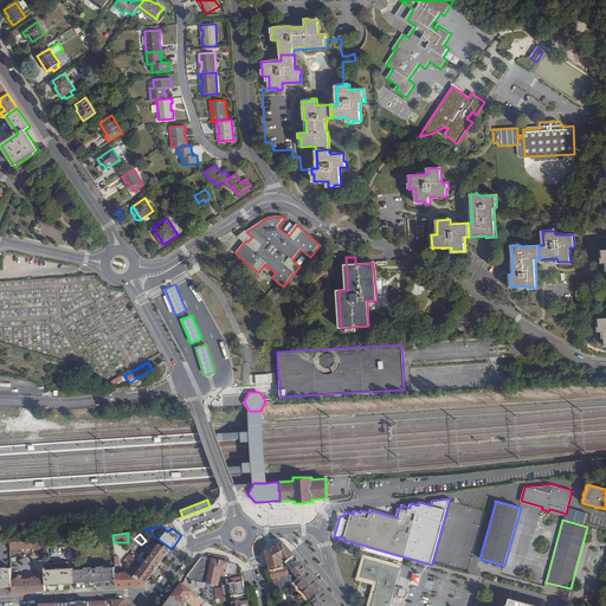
[(140,547),(128,539),(128,542),(128,548),(135,553),(139,548),(140,547)]
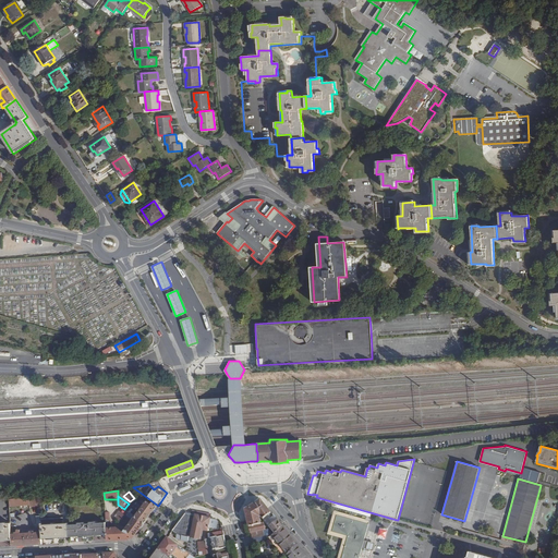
[(39,497),(29,498),(29,506),(29,507),(40,506),(39,497)]
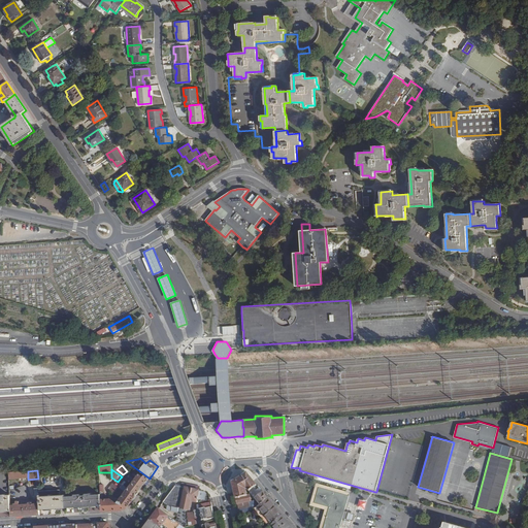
[(137,495),(150,479),(145,475),(143,477),(139,474),(135,481),(128,489),(137,495)]
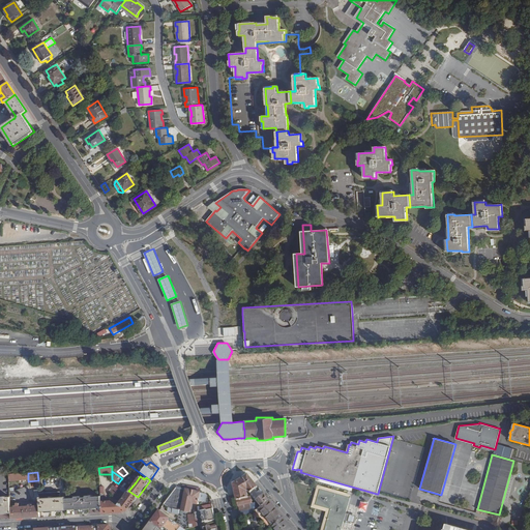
[(249,493),(258,488),(247,476),(240,480),(233,484),(239,511),(249,509),(248,504),(252,503),(249,498),(247,498),(245,492),(247,491),(249,493)]
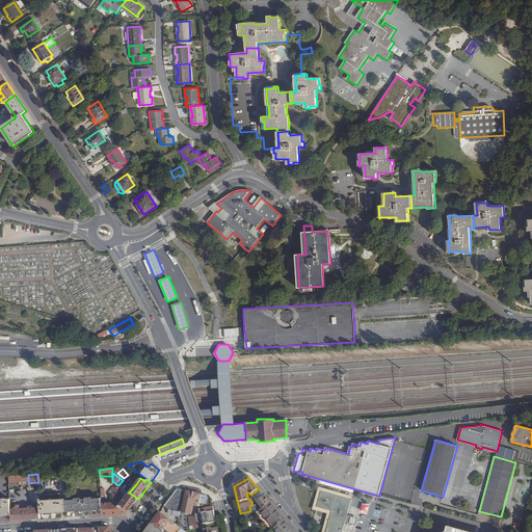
[(114,497),(120,490),(114,486),(109,493),(114,497)]
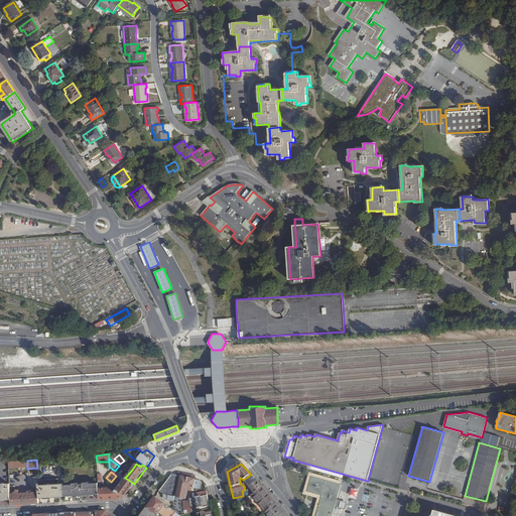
[(316,515),(323,496),(307,492),(311,477),(341,485),(342,483),(342,481),(308,472),(308,474),(302,494),(317,499),(312,515),(316,515)]
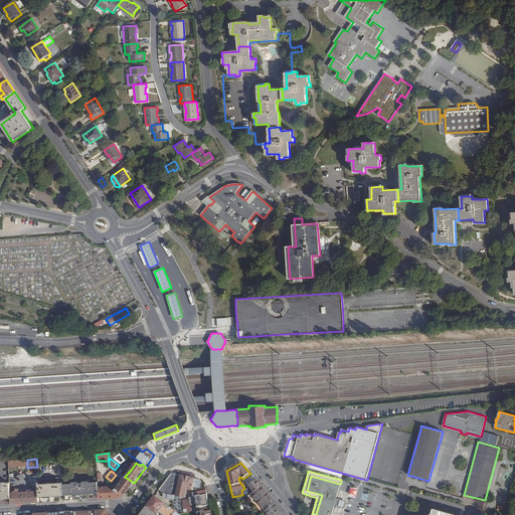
[(126,494),(134,483),(125,477),(121,474),(118,477),(122,480),(117,488),(125,494),(126,494)]
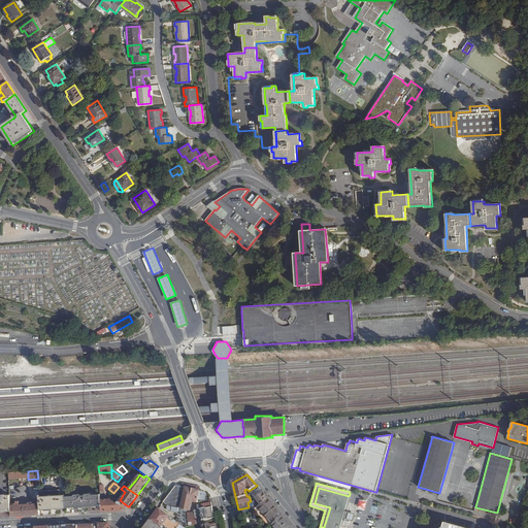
[(182,487),(176,486),(166,500),(163,503),(168,506),(167,510),(178,513),(178,509),(190,512),(192,502),(197,503),(198,499),(204,500),(205,493),(199,492),(182,487)]
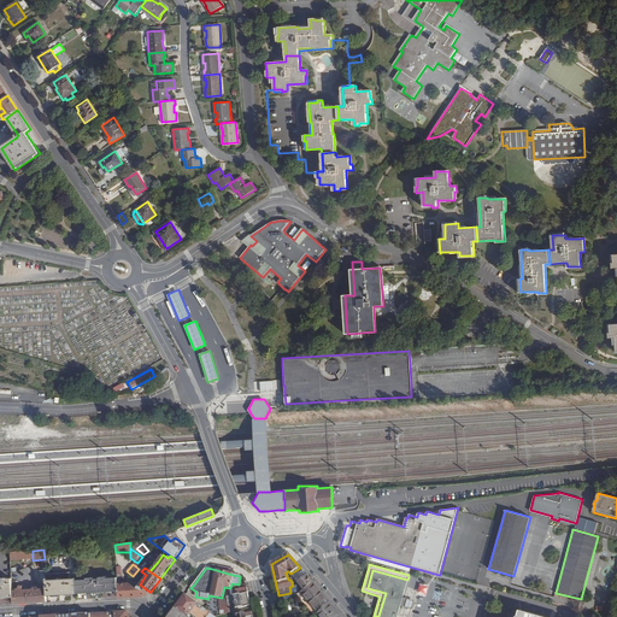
[(304,589),(312,583),(300,568),(291,574),(293,577),(304,589)]
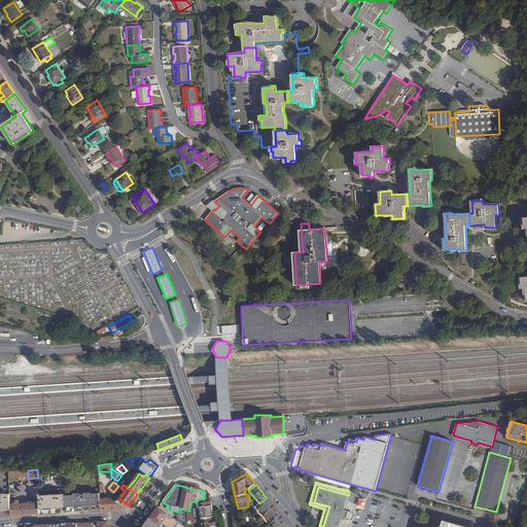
[(114,496),(120,488),(118,486),(113,492),(111,494),(114,496)]
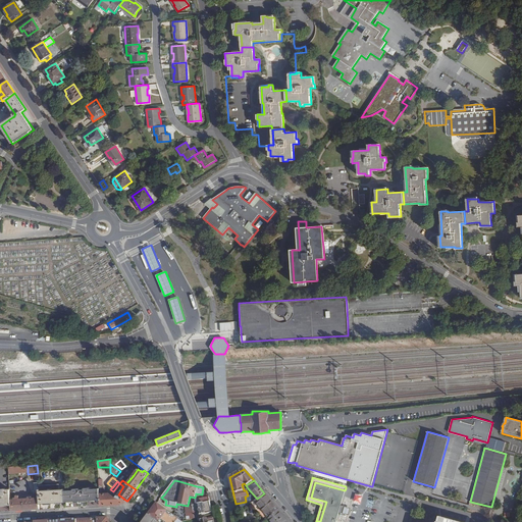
[(320,521),(335,521),(338,512),(341,506),(345,490),(315,482),(311,498),(326,502),(320,521)]
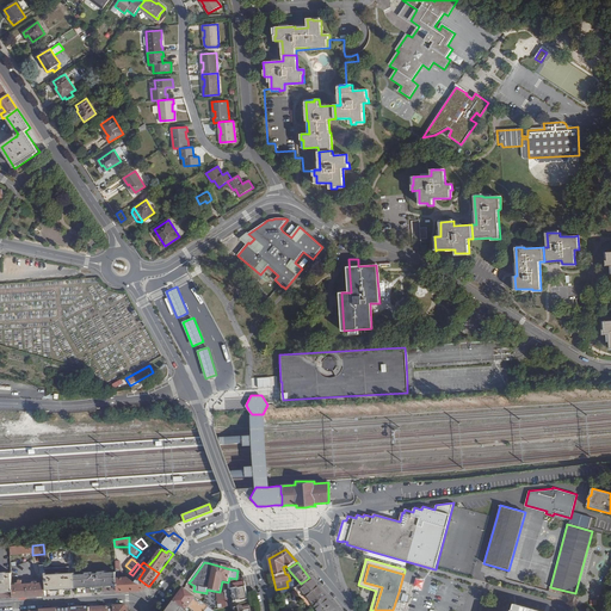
[(13,598),(47,597),(47,591),(44,571),(44,566),(39,566),(41,585),(37,585),(36,582),(34,584),(34,585),(23,586),(23,582),(18,582),(18,584),(18,586),(12,586),(13,592),(13,598)]
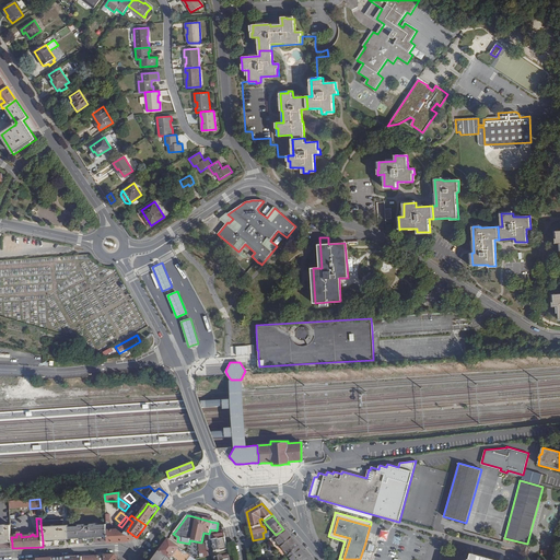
[(130,541),(136,537),(127,531),(124,534),(117,528),(113,528),(113,525),(106,521),(106,525),(107,537),(107,543),(130,541)]
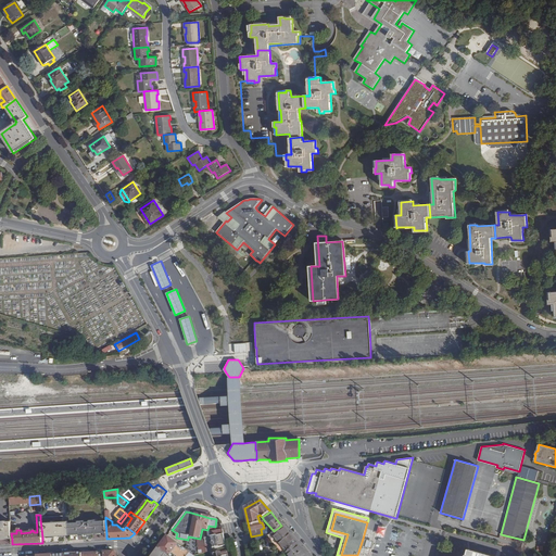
[(42,538),(68,535),(68,523),(67,522),(63,522),(63,518),(40,519),(42,538)]
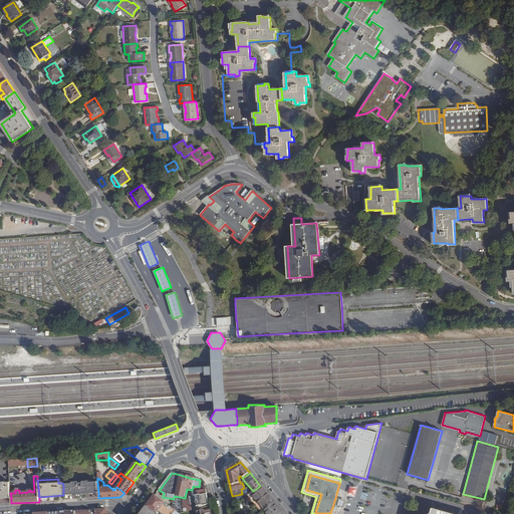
[(0,498),(11,498),(10,493),(10,492),(10,483),(6,483),(6,482),(2,482),(2,483),(0,483),(0,498)]
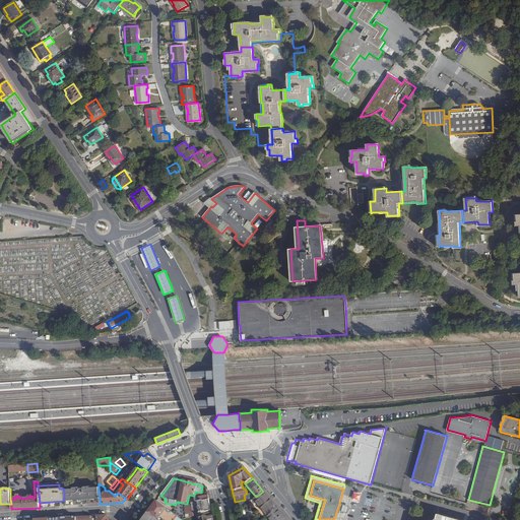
[(64,501),(100,499),(99,488),(64,490),(64,501)]
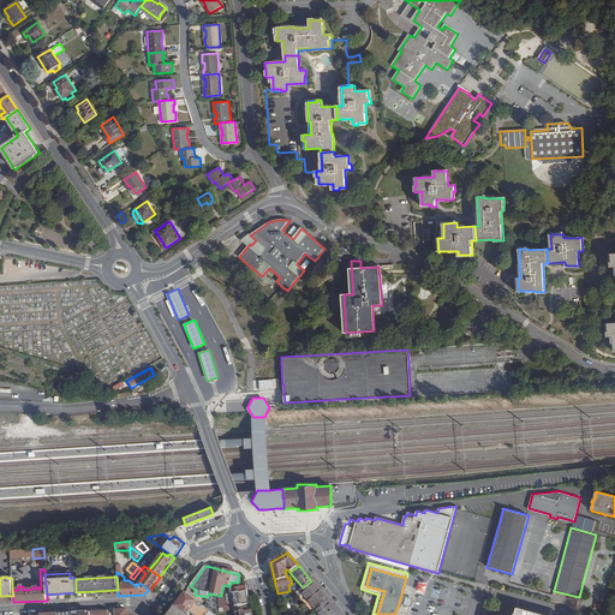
[(317,610),(328,602),(314,584),(311,581),(303,587),(299,589),(296,592),(314,614),(317,610)]
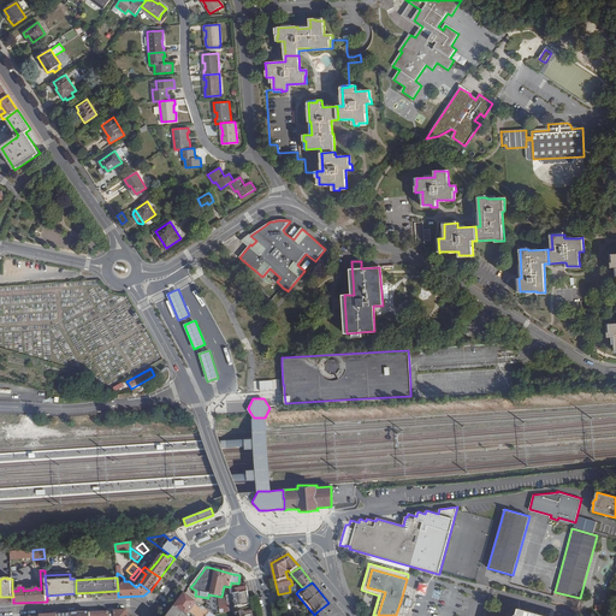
[(250,604),(247,592),(226,597),(229,612),(231,611),(230,602),(235,600),(236,606),(250,604)]
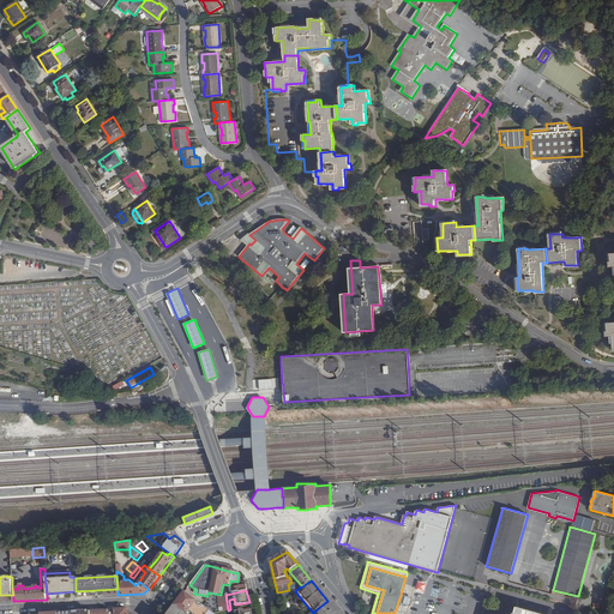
[(188,595),(185,591),(174,606),(186,613),(206,613),(210,611),(188,595)]
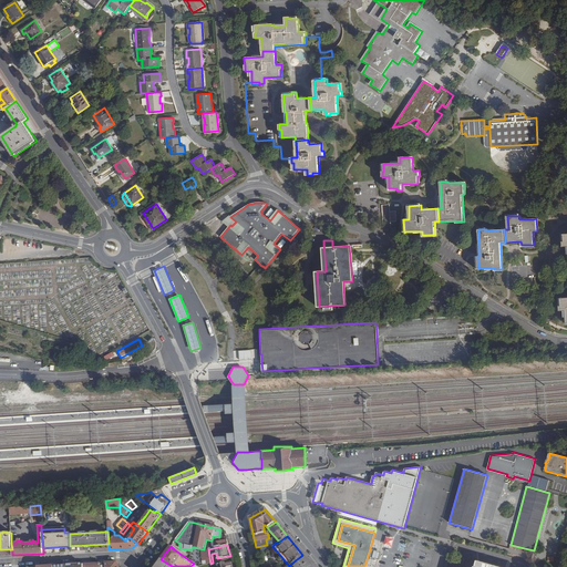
[(210,564),(208,549),(200,550),(203,565),(210,564)]
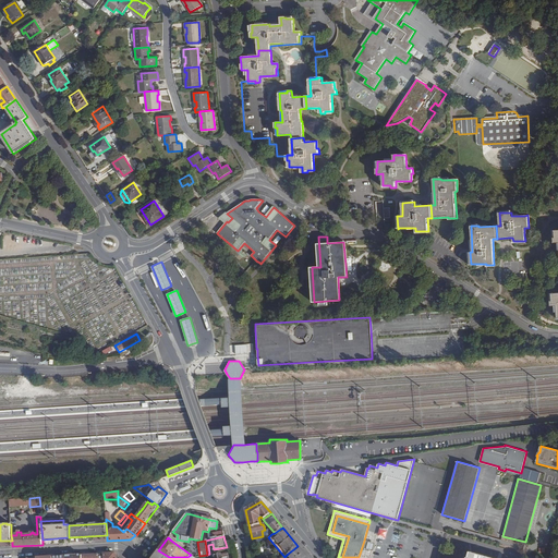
[(307,557),(298,546),(288,554),(291,557),(307,557)]
